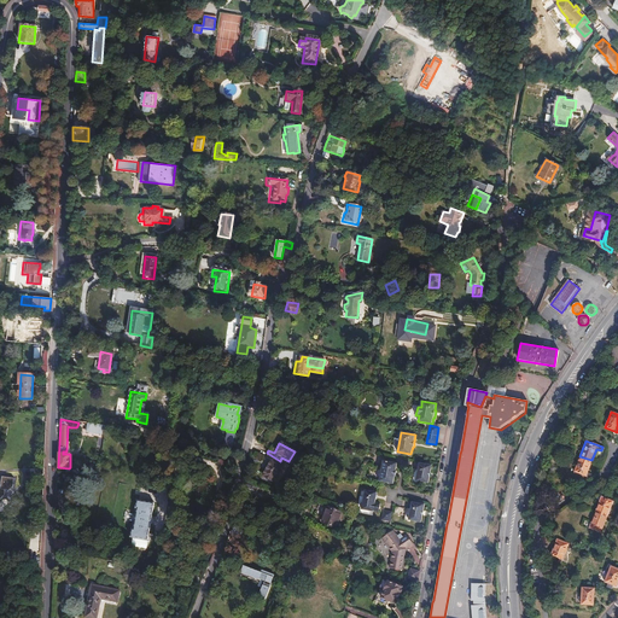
[(280,461),(267,453),(264,458),(269,461),(267,465),(266,465),(264,466),(262,470),(262,471),(263,472),(261,476),(270,482),(280,466),(278,465),(280,461)]
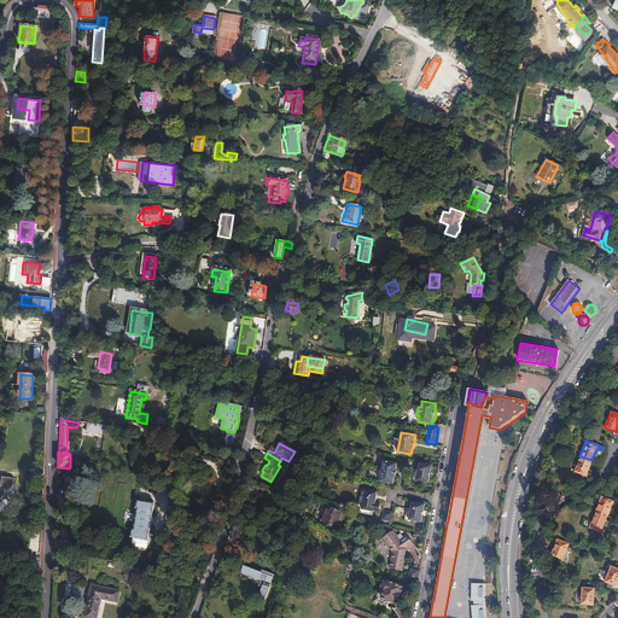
[(592,460),(579,456),(573,472),(590,478),(592,474),(587,472),(592,460)]
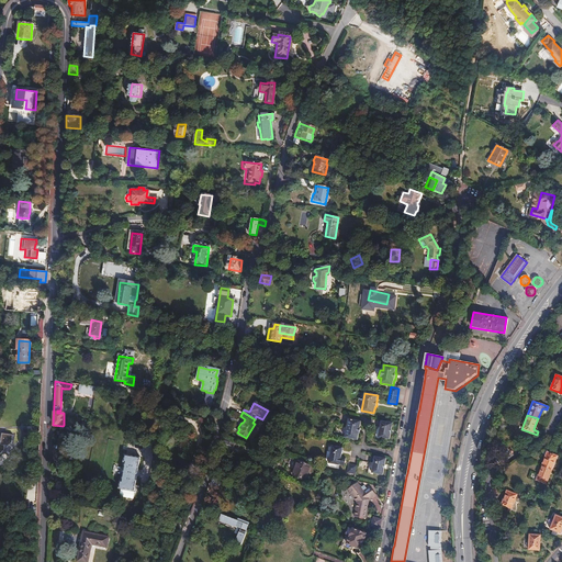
[(361,420),(349,418),(345,437),(358,440),(359,434),(360,434),(361,428),(360,428),(361,420)]
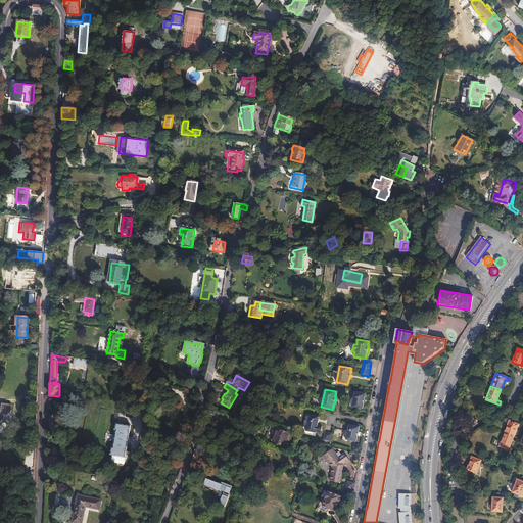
[(365,394),(354,392),(351,407),(363,409),(365,394)]
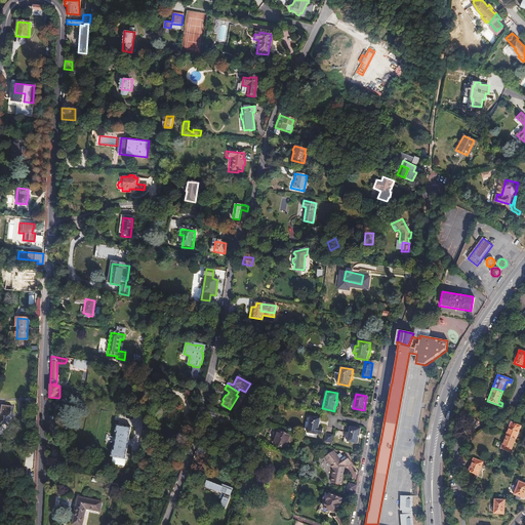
[(0,414),(0,422),(3,421),(4,416),(7,416),(10,413),(12,406),(2,405),(0,414)]
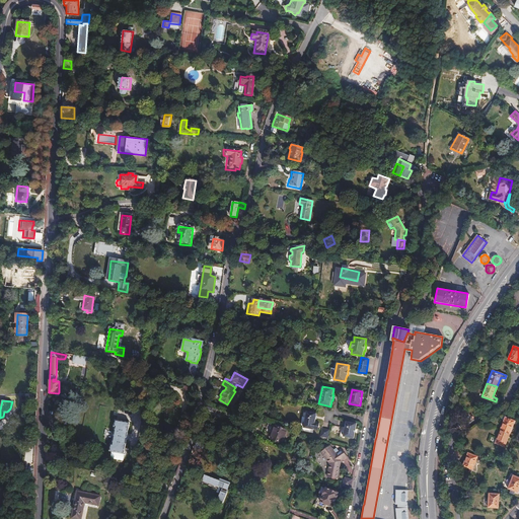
[(204,403),(203,410),(211,413),(213,408),(204,403)]
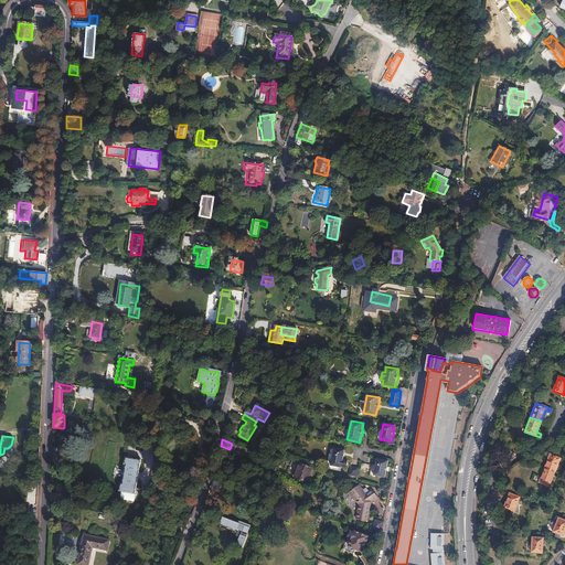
[(343,454),(344,450),(332,449),(329,466),(345,469),(347,461),(342,460),(343,457),(344,454),(343,454)]
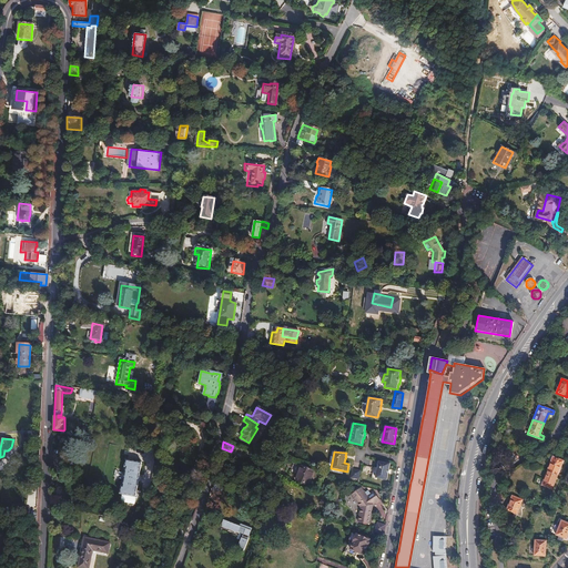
[(553,456),(547,470),(557,475),(561,464),(566,465),(567,463),(553,456)]
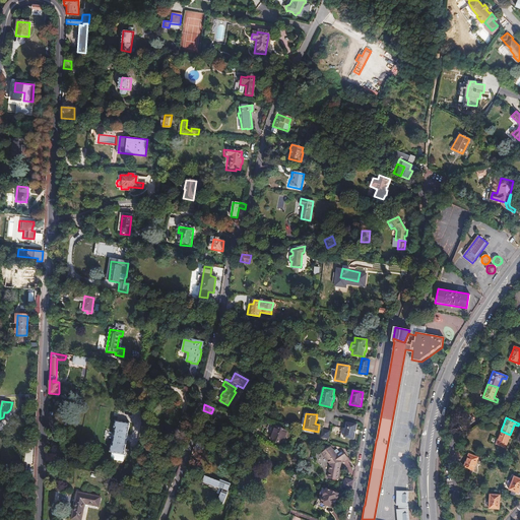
[(124,448),(129,425),(116,423),(114,431),(116,431),(112,446),(124,448)]
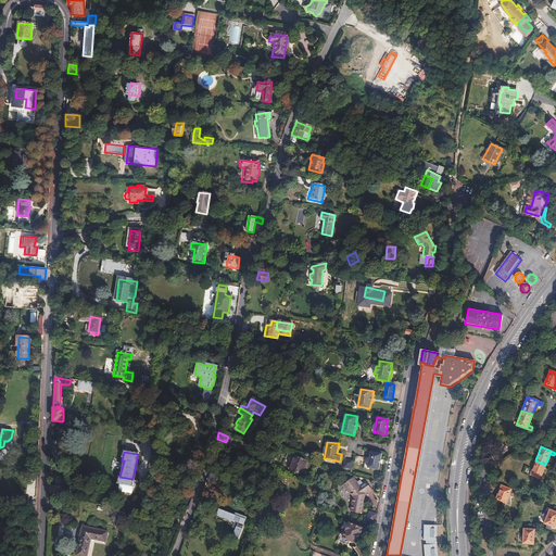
[(381,455),(370,453),(368,468),(379,470),(381,455)]
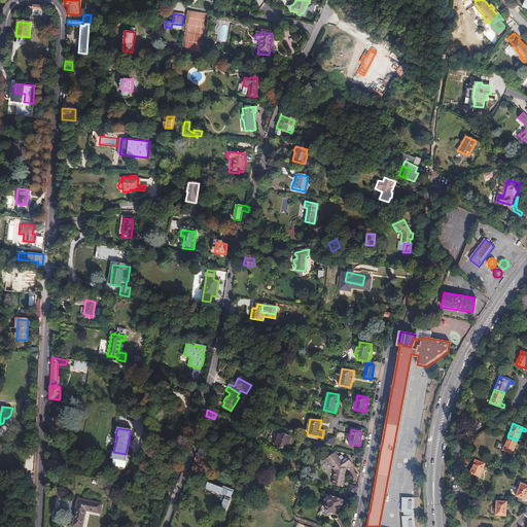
[(287,441),(288,436),(282,433),(281,436),(278,435),(276,441),(282,443),(284,440),(287,441)]
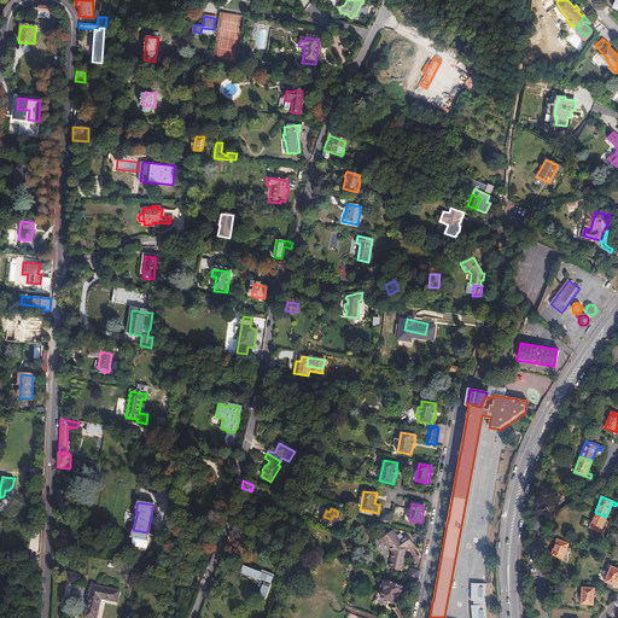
[(392,513),(383,511),(382,520),(390,523),(392,513)]
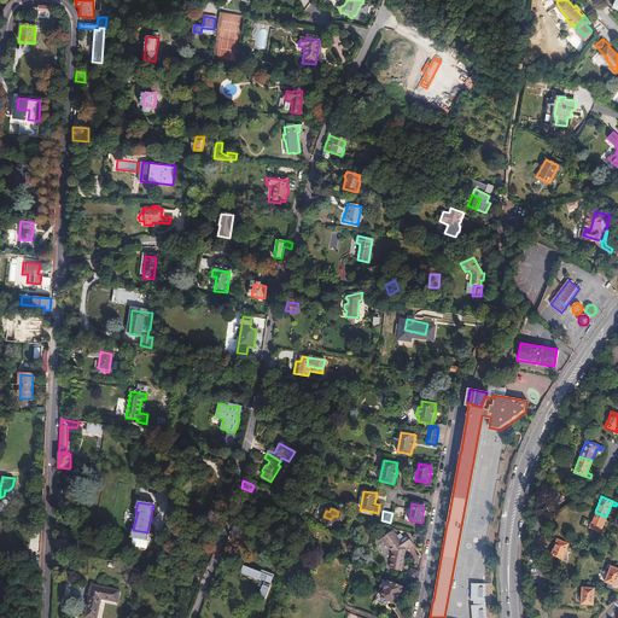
[(342,513),(338,512),(337,517),(333,516),(331,519),(324,517),(321,523),(336,529),(342,513)]
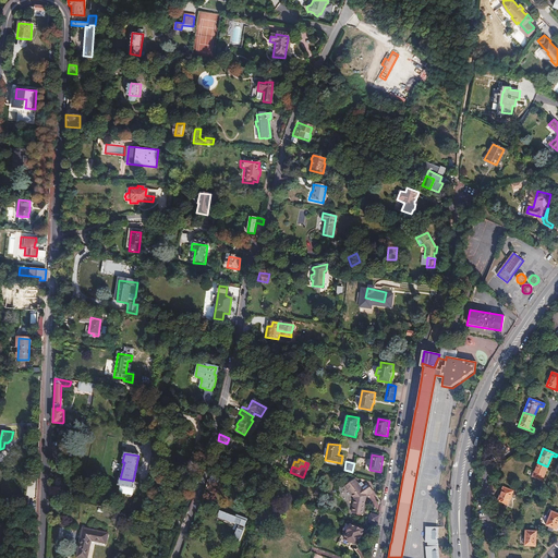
[(547,466),(537,462),(532,476),(538,480),(537,484),(540,485),(547,466)]
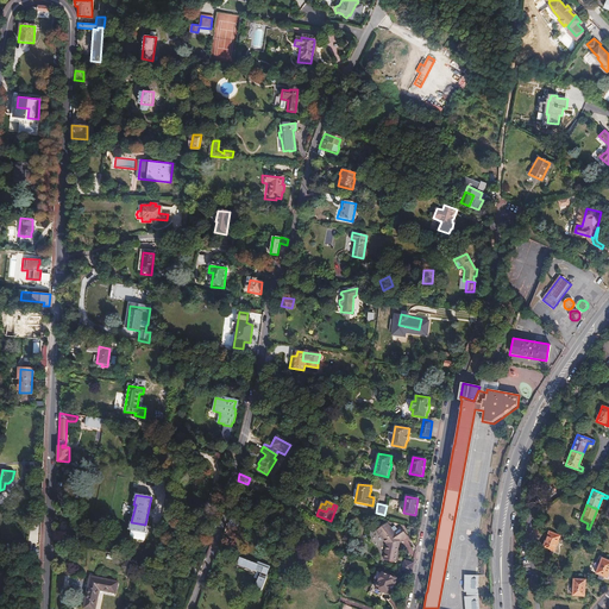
[(144,533),(145,525),(131,522),(130,522),(127,529),(144,533)]
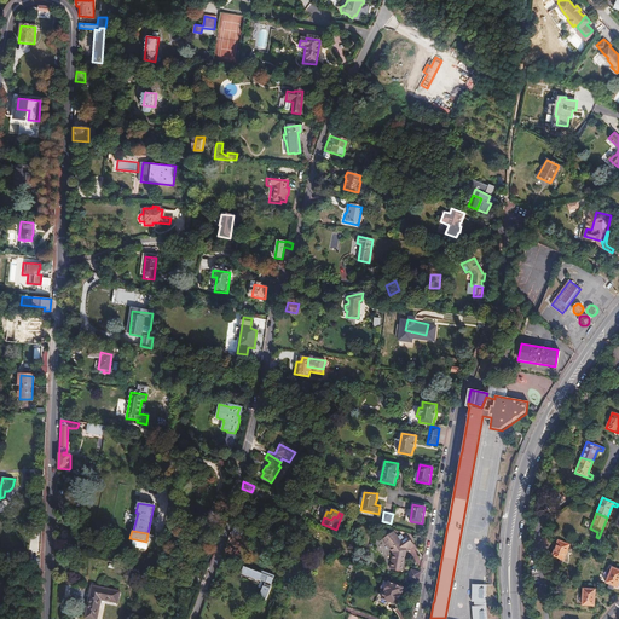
[(389,570),(395,570),(398,566),(403,567),(405,555),(403,555),(404,550),(411,544),(405,536),(398,541),(392,532),(381,539),(385,545),(386,544),(392,554),(389,570)]
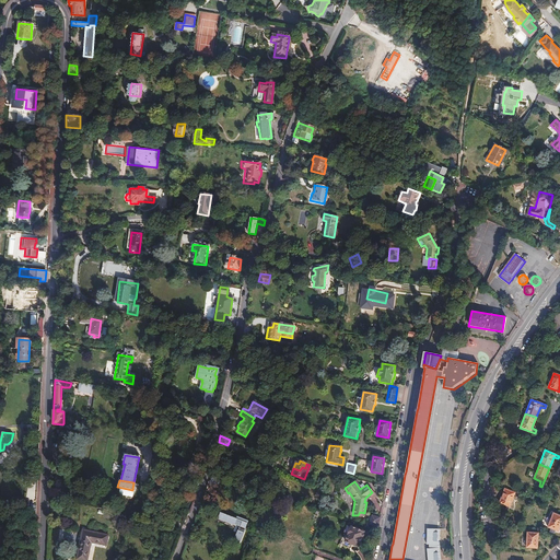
[(508,511),(515,492),(504,489),(499,503),(505,505),(504,510),(508,511)]
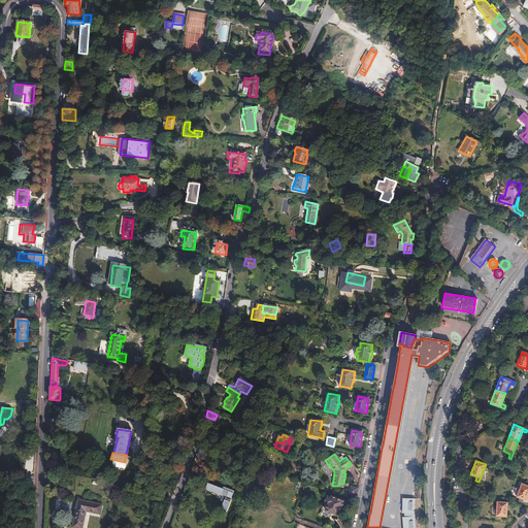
[(210,485),(207,484),(205,489),(222,495),(223,494),(224,490),(218,488),(210,485)]
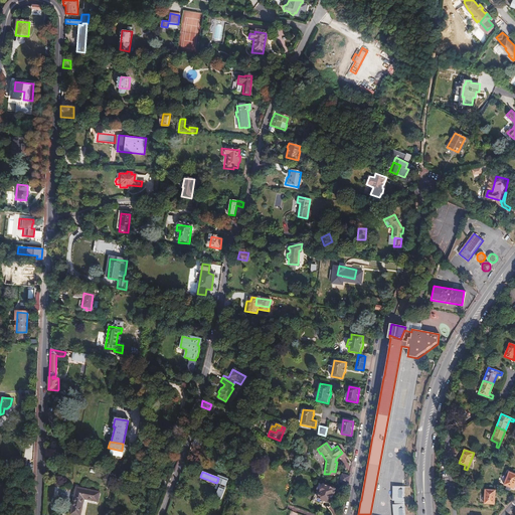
[(513,489),(514,484),(514,474),(509,472),(504,485),(513,489)]
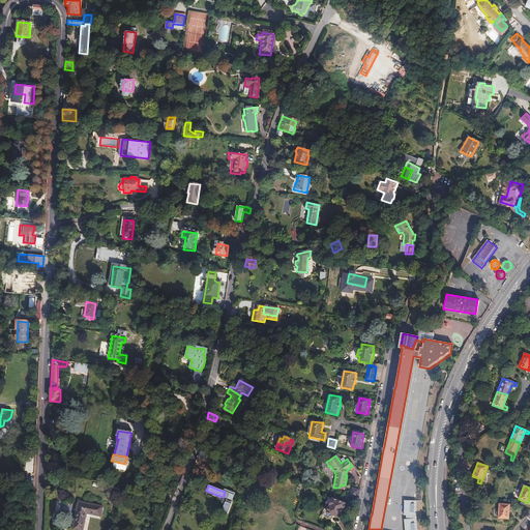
[(353,488),(350,497),(359,499),(361,490),(353,488)]
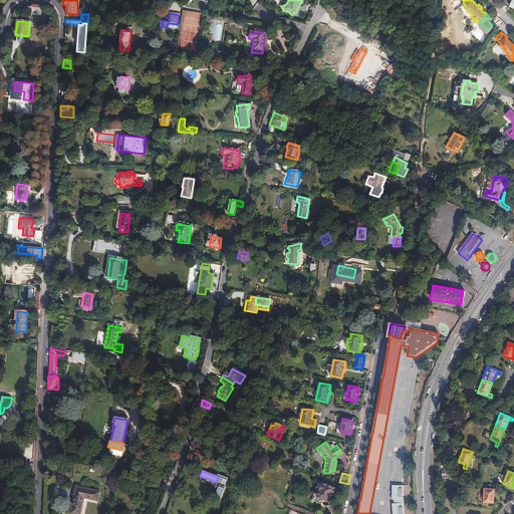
[(334,488),(322,484),(318,483),(311,500),(321,504),(322,500),(328,502),(329,499),(330,499),(334,488)]
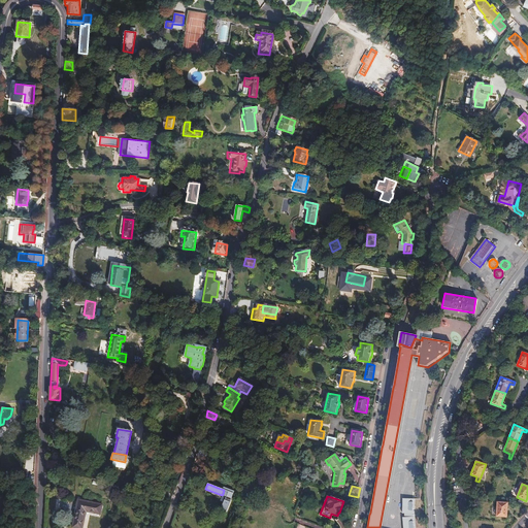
[(416,527),(415,515),(416,499),(403,498),(402,513),(403,513),(404,517),(402,517),(403,527),(416,527)]
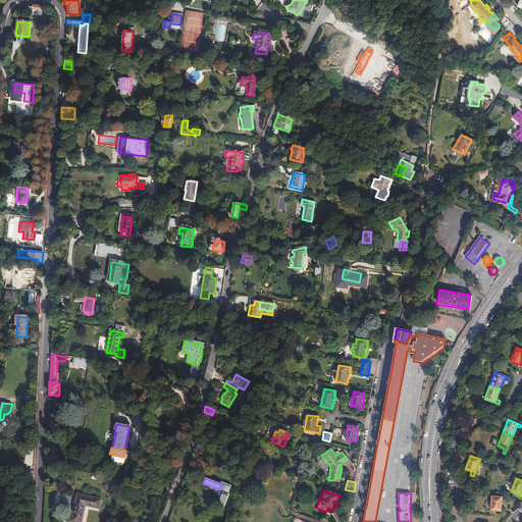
[(101,501),(77,496),(71,521),(73,521),(82,521),(85,507),(99,510),(101,501)]
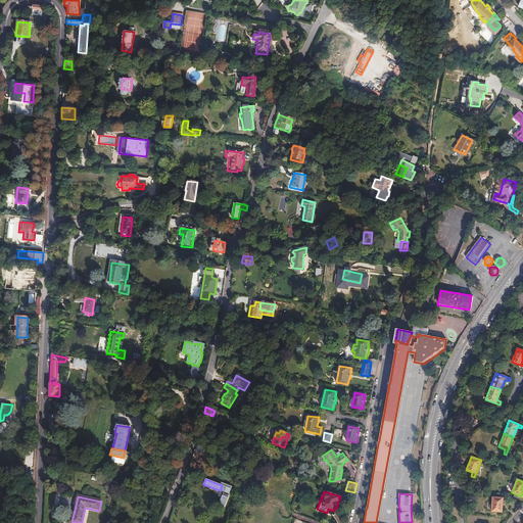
[(491,512),(502,512),(503,498),(492,497),(491,512)]
